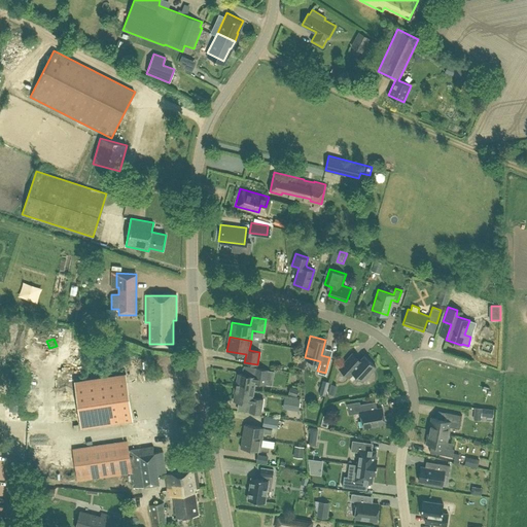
[(352,381),(357,375),(362,379),(375,365),(363,354),(358,360),(352,355),(341,369),(349,377),(352,381)]
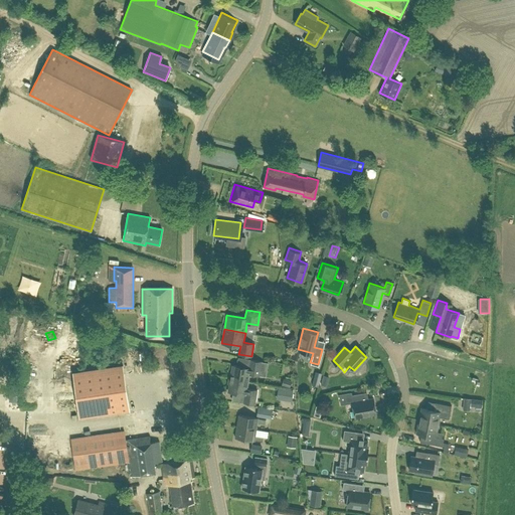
[(229,371),(228,378),(247,381),(249,373),(260,375),(262,361),(249,359),(248,368),(232,365),(231,372),(229,371)]
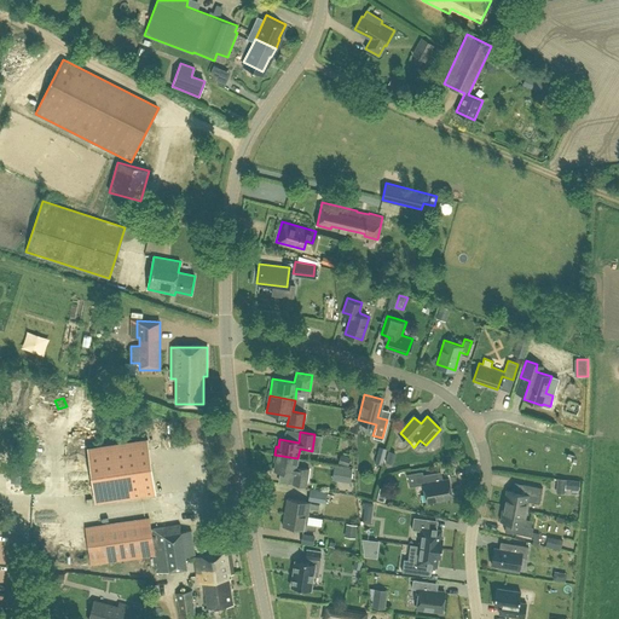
[(156,493),(148,438),(87,446),(96,503),(156,493)]
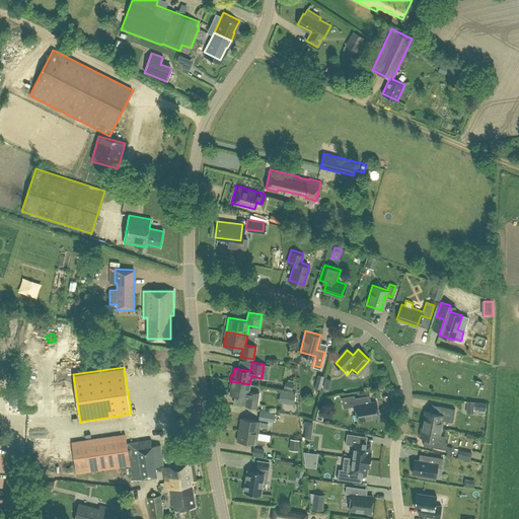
[(317,375),(315,388),(322,389),(324,377),(317,375)]
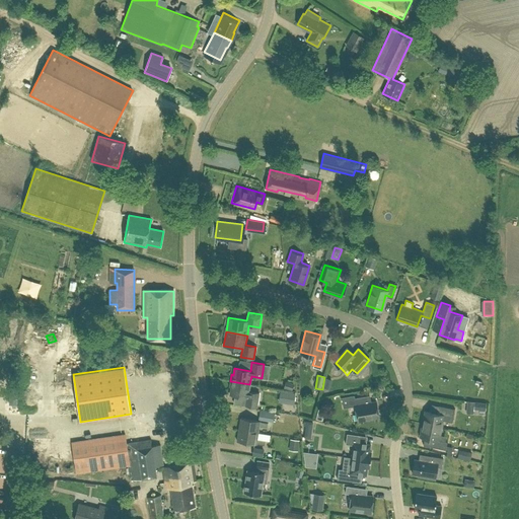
[(249,384),(230,381),(229,386),(231,387),(230,393),(246,396),(244,404),(256,406),(258,393),(248,391),(249,384)]
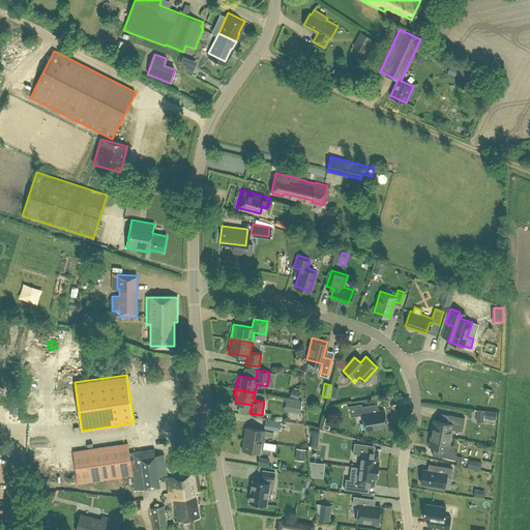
[(292,412),(302,413),(303,402),(293,401),(292,412)]
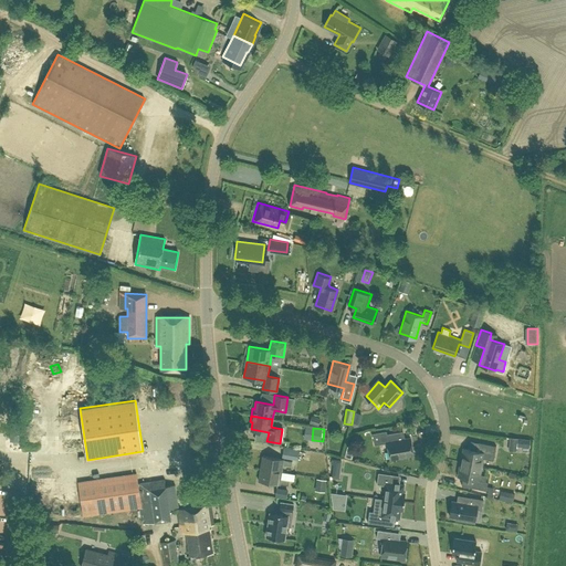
[(400,437),(399,430),(383,433),(373,435),(374,443),(387,441),(389,458),(412,453),(409,436),(402,438),(401,438),(400,437)]
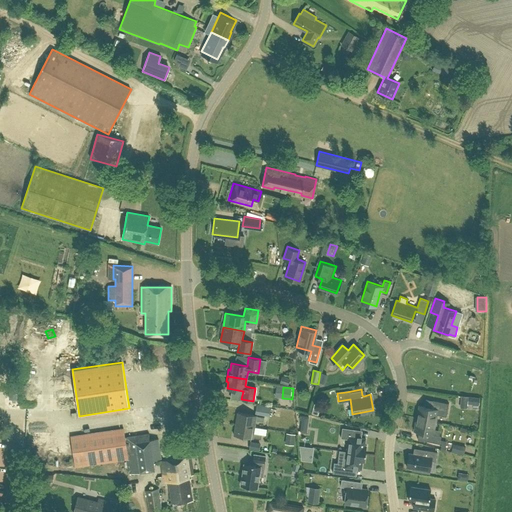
[(418,404),(415,417),(435,421),(436,413),(445,415),(448,402),(425,398),(423,405),(418,404)]
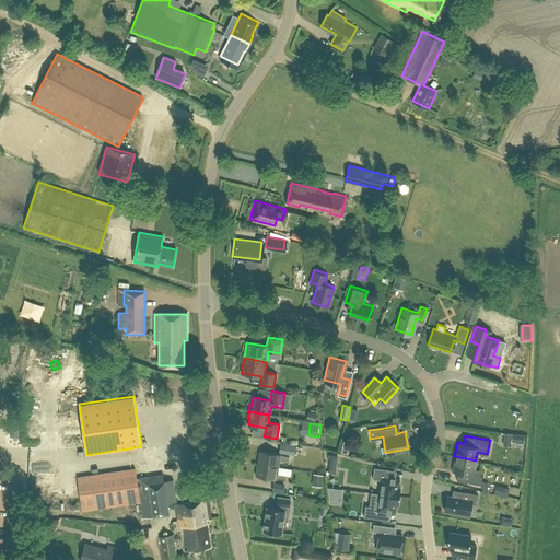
[(508,446),(525,445),(525,436),(506,438),(508,446)]
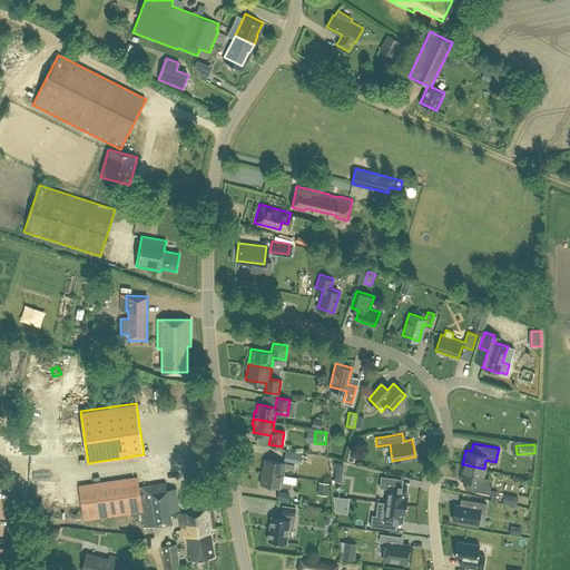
[(301,454),(285,452),(284,461),(298,463),(301,454)]
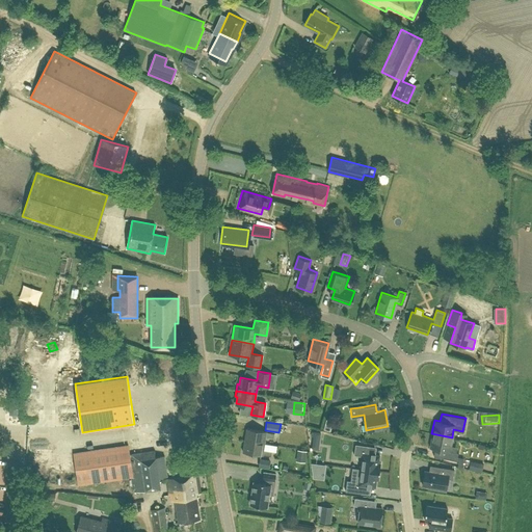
[(246,428),(245,440),(265,444),(266,436),(273,437),(274,433),(267,432),(267,431),(246,428)]
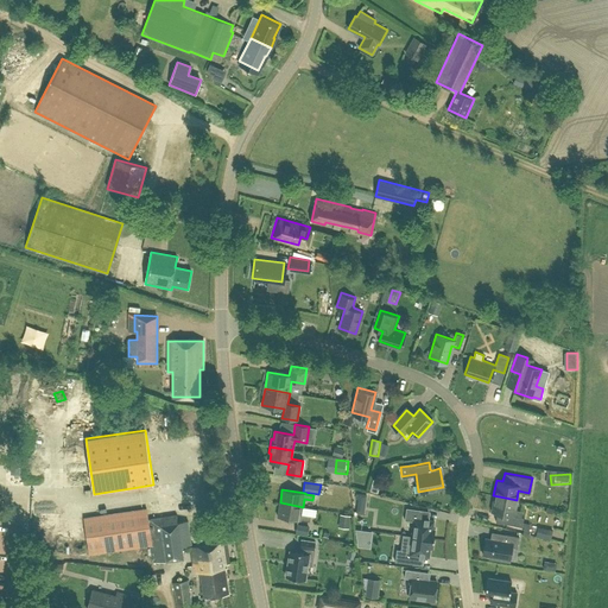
[(517,500),(493,495),(491,510),(496,511),(494,520),(520,525),(523,517),(520,515),(521,510),(514,508),(517,500)]
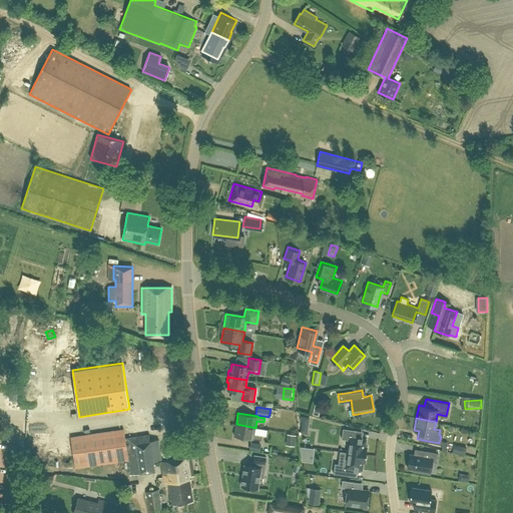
[(254,434),(255,428),(236,424),(234,436),(253,439),(253,438),(261,439),(262,435),(254,434)]
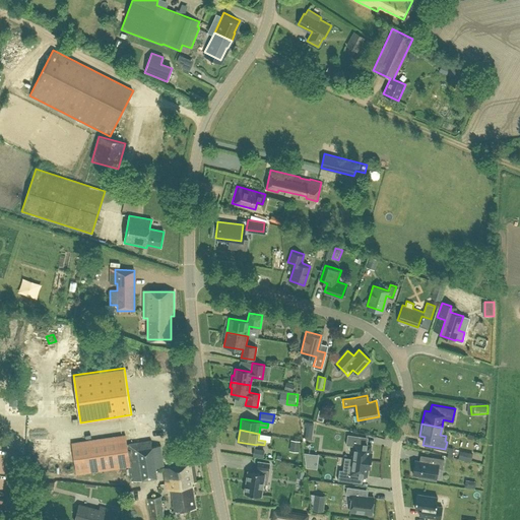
[(344,457),(371,461),(372,453),(370,452),(371,445),(367,444),(363,443),(363,444),(359,443),(360,436),(347,434),(346,445),(353,446),(351,458),(344,457)]
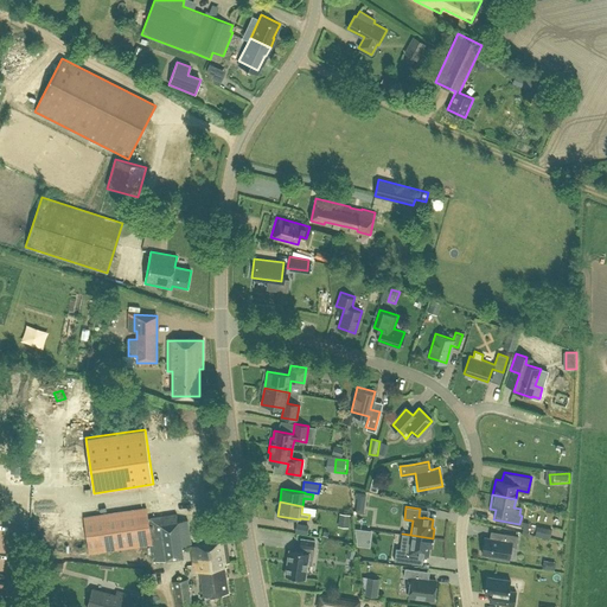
[(83,517),(89,554),(151,544),(154,561),(166,560),(183,557),(177,513),(148,518),(147,508),(83,517)]
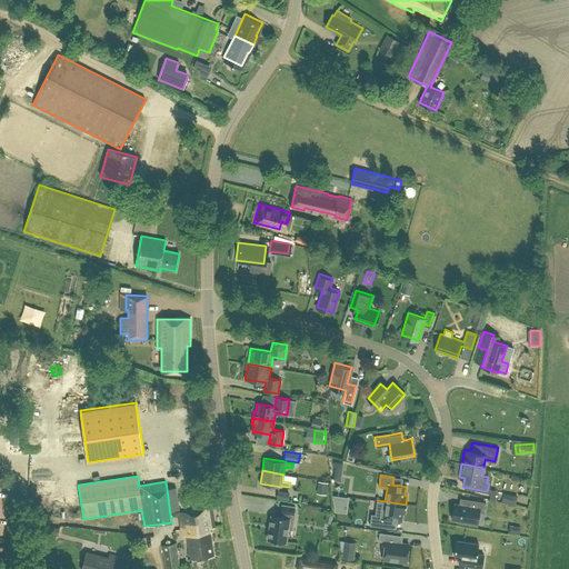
[(318,481),(316,490),(327,492),(328,482),(318,481)]
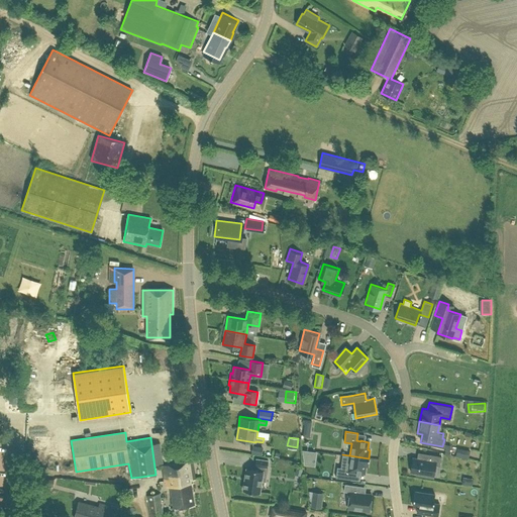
[(255,443),(254,452),(265,454),(266,444),(255,443)]
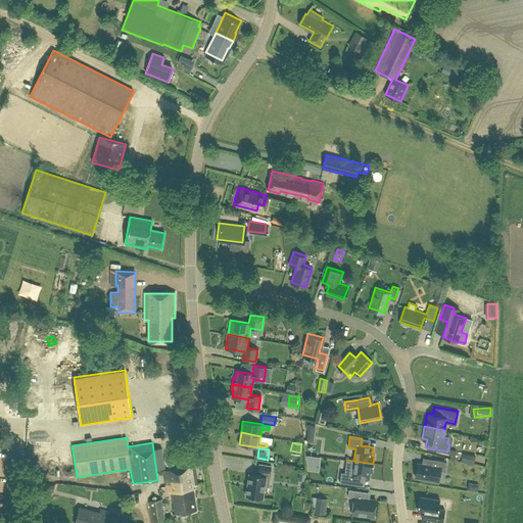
[(344,472),(343,483),(355,485),(357,477),(361,478),(365,479),(365,478),(369,479),(370,472),(372,472),(373,464),(346,460),(346,461),(353,462),(352,473),(344,472)]
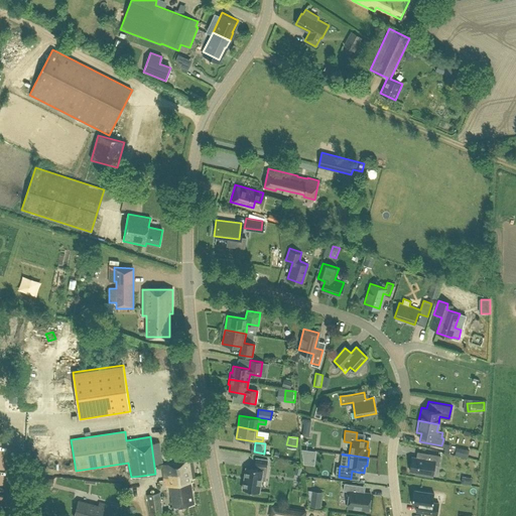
[(412,457),(410,471),(416,472),(415,474),(427,476),(427,474),(432,475),(434,466),(438,467),(440,456),(428,454),(427,460),(412,457)]
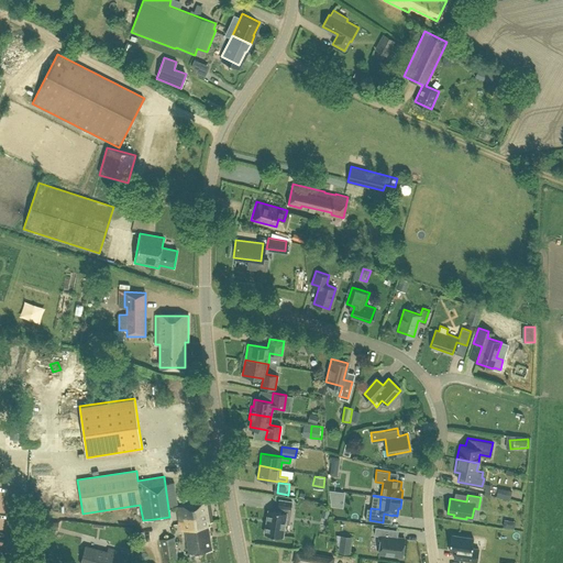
[(265,534),(267,534),(266,537),(274,538),(274,536),(282,537),(287,508),(290,509),(291,503),(279,500),(278,507),(279,507),(278,511),(268,510),(265,534)]
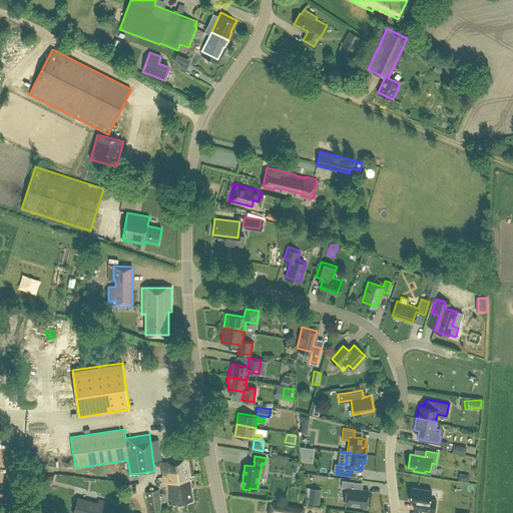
[(194,475),(191,457),(160,462),(163,477),(164,477),(165,483),(168,483),(172,503),(193,500),(190,479),(191,479),(191,476),(194,475)]
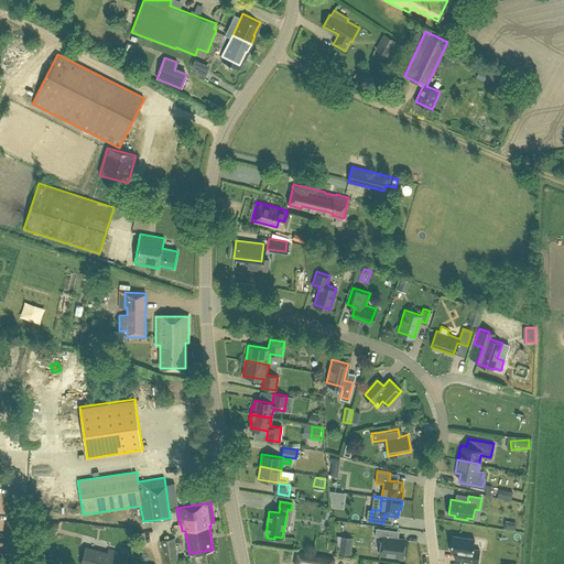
[(58,523),(45,522),(52,530),(58,531),(58,523)]
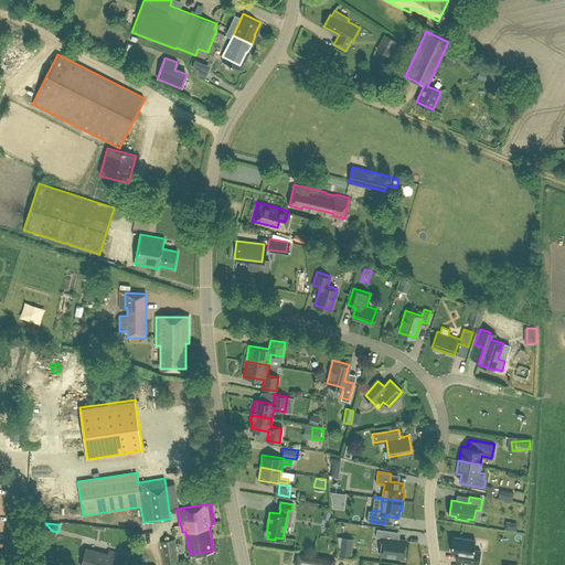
[(383,537),(381,555),(404,558),(406,540),(383,537)]
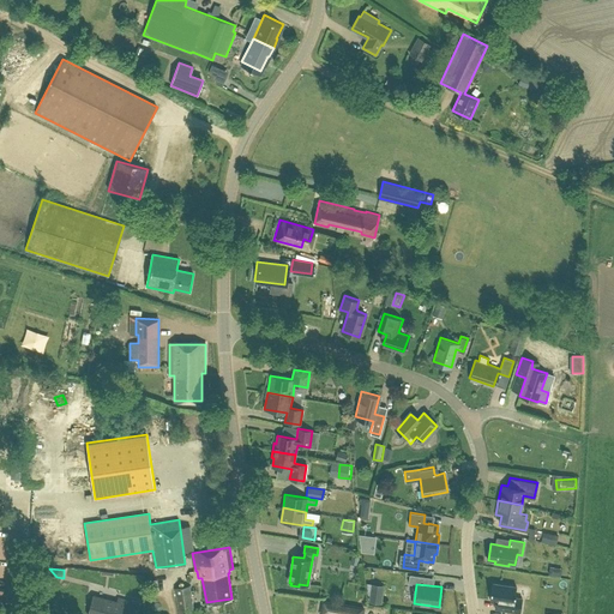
[(194,613),(190,585),(174,588),(179,613),(194,613)]
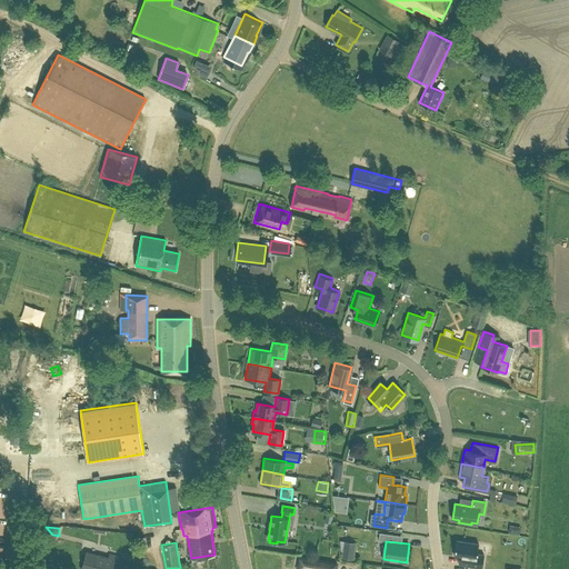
[(457,542),(455,556),(468,558),(467,565),(482,567),(483,557),(477,556),(478,546),(457,542)]
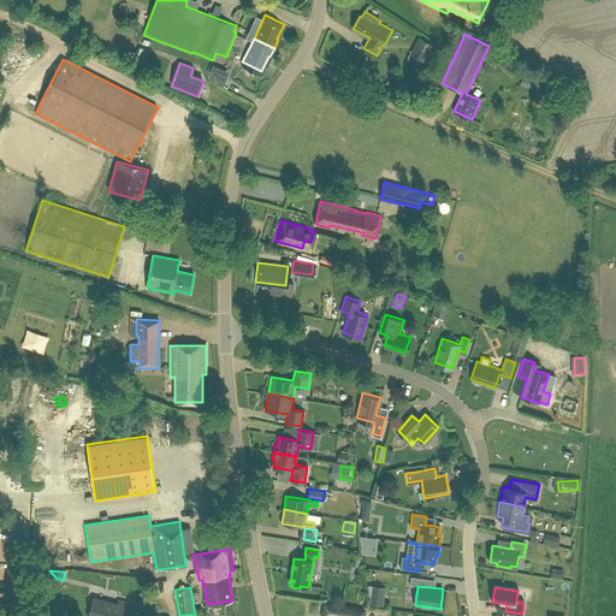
[(371,594),(369,603),(383,605),(384,597),(371,594)]
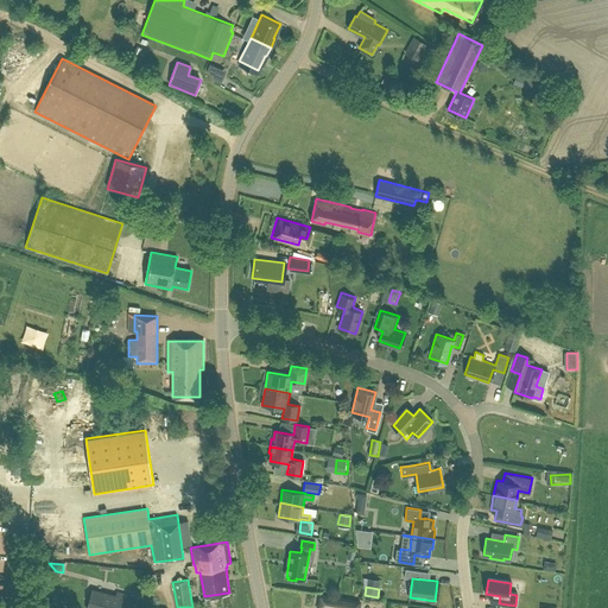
[(93,590),(87,607),(132,607),(135,596),(118,591),(116,596),(93,590)]
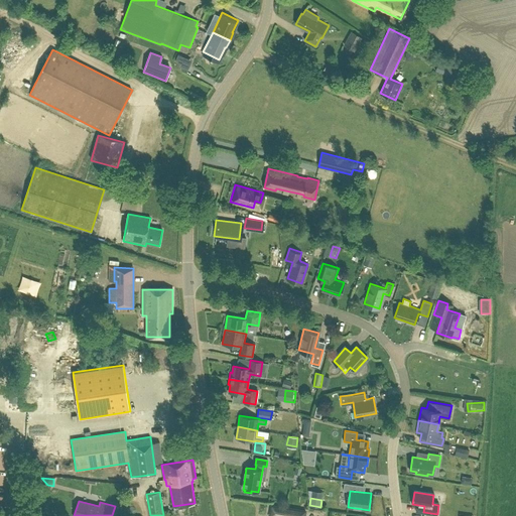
[(271,505),(269,515),(304,515),(305,511),(271,505)]
